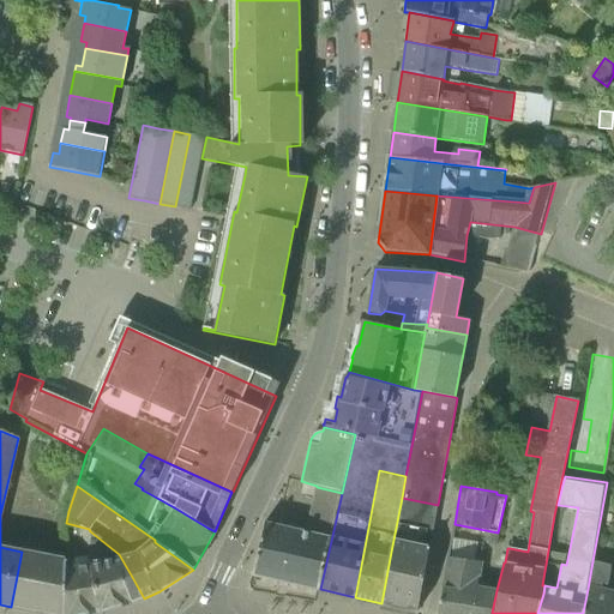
[(320,589),(342,493),(317,487),(306,531),(264,522),(252,575),(320,589)]
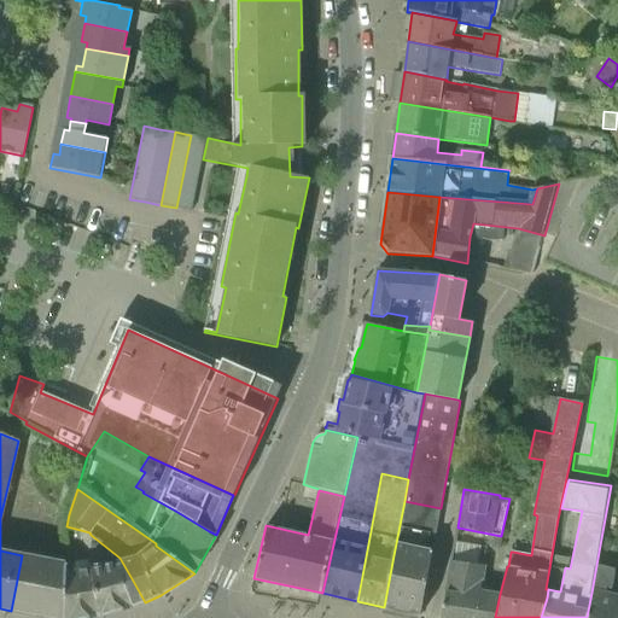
[(420,614),(441,508),(404,501),(394,555),(384,607),(420,614)]
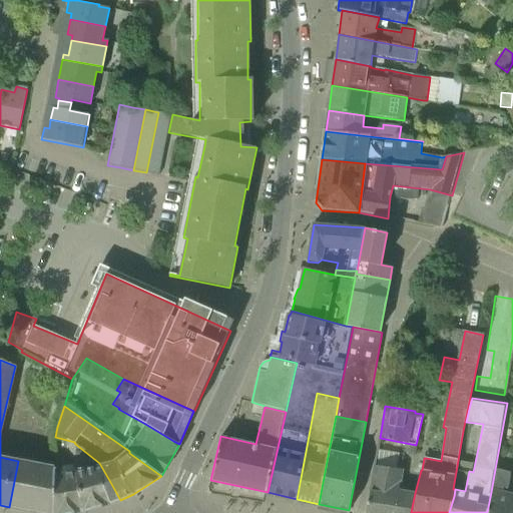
[(55,512),(70,512),(85,510),(75,473),(75,451),(75,444),(74,442),(55,437),(57,427),(52,426),(47,444),(54,445),(53,468),(55,468),(55,512)]
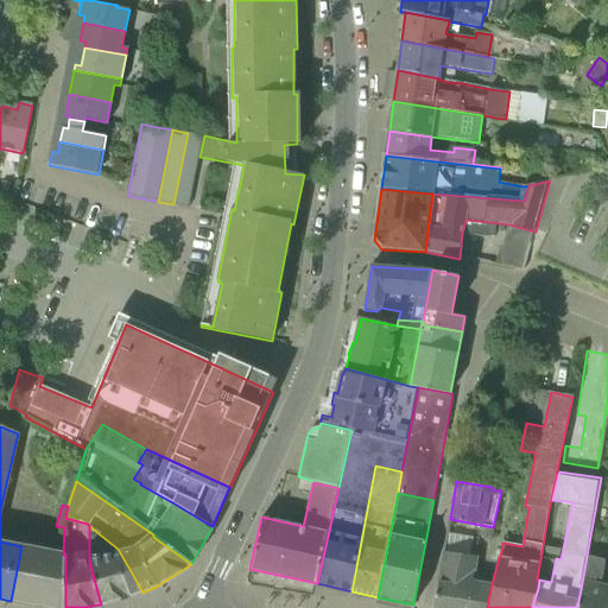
[(133,597),(125,575),(131,571),(118,549),(89,526),(89,534),(89,561),(101,605),(133,597)]
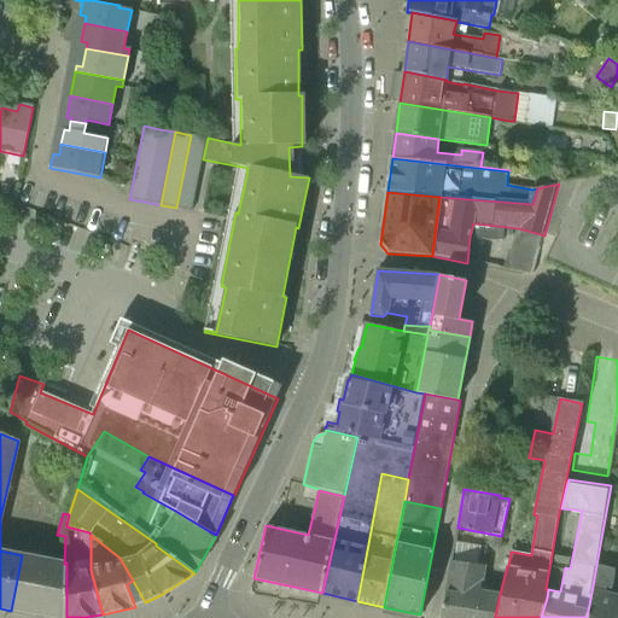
[(46,617),(66,617),(66,564),(64,564),(22,555),(11,611),(46,617)]
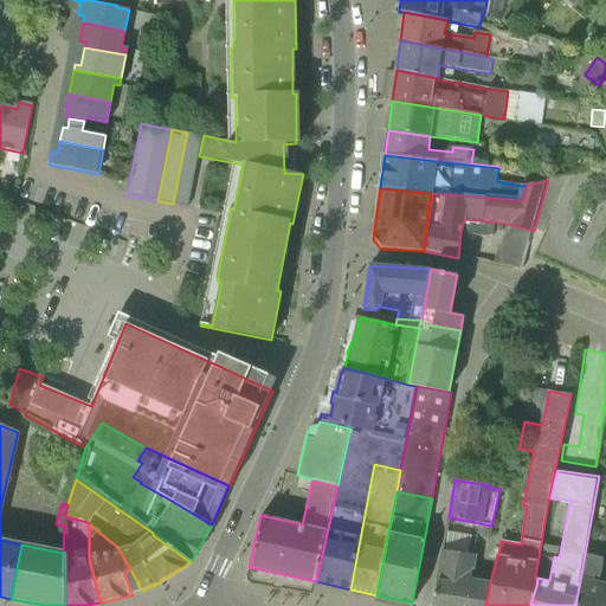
[(485,605),(490,582),(474,579),(477,554),(443,549),(432,605),(485,605)]
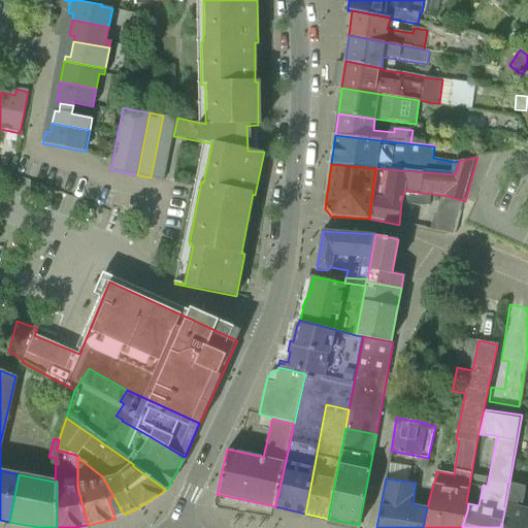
[(527,527),(527,507),(517,505),(518,501),(523,502),(525,486),(509,483),(505,506),(507,506),(501,527),(527,527)]
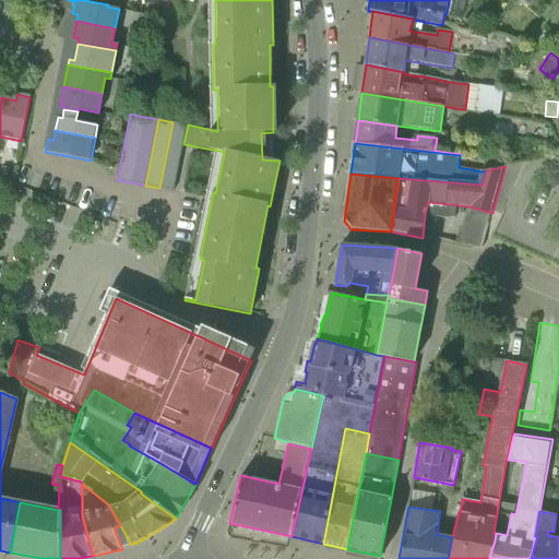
[(120,525),(115,528),(122,549),(131,545),(120,525)]
